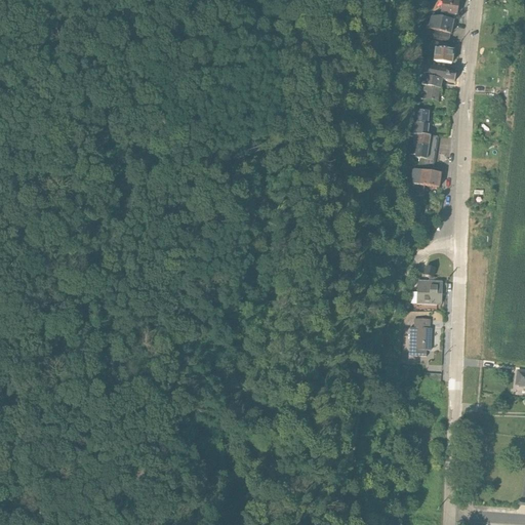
[(441,0),(441,7),(454,9),(455,0),(441,0)]
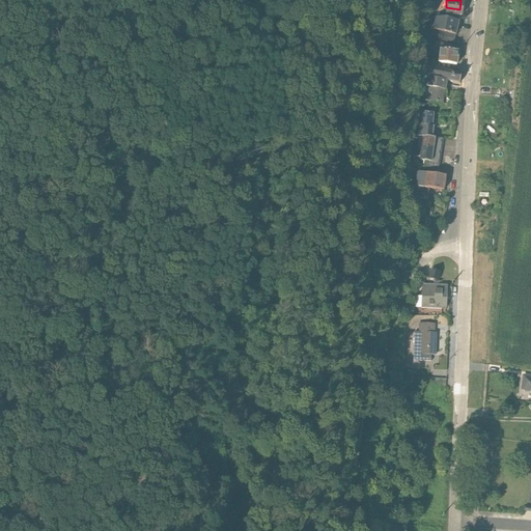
[(434,24),(437,9),(430,8),(428,21),(429,21),(427,30),(454,36),(454,35),(455,28),(434,24)]
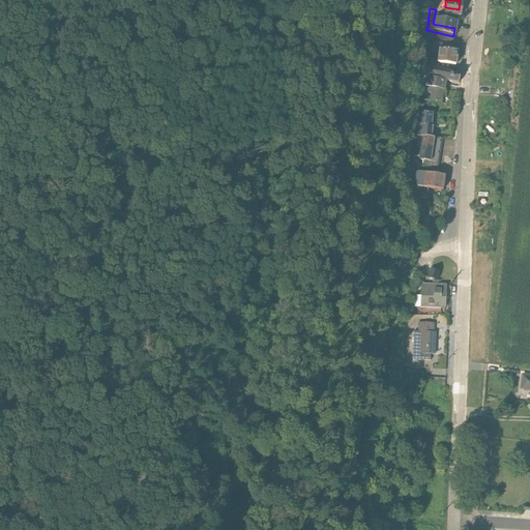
[(433,24),(454,28),(457,29),(460,15),(436,9),(433,24)]
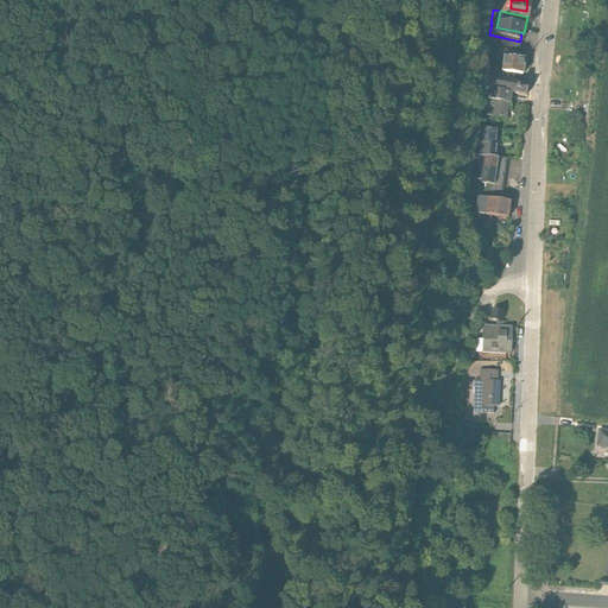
[(504,49),(510,50),(511,46),(507,43),(501,42),(498,44),(496,51),(500,55),(504,55),(504,49)]
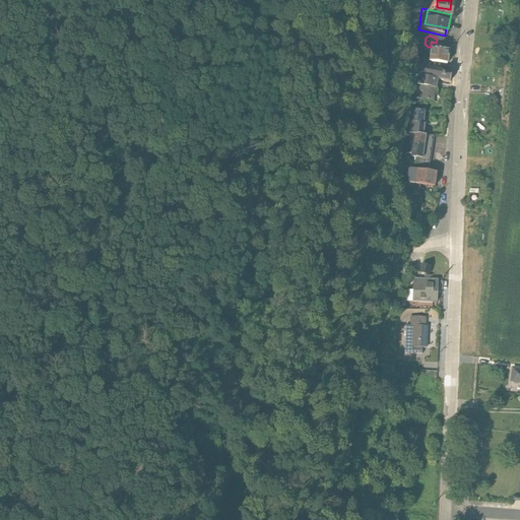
[(431,42),(431,47),(430,56),(445,57),(449,58),(450,45),(436,43),(431,42)]
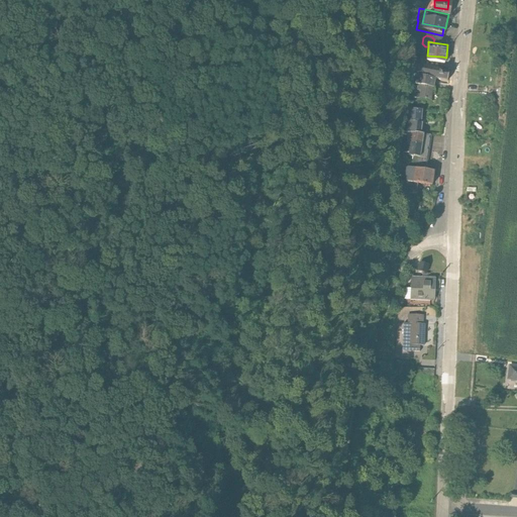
[(415,70),(436,73),(448,75),(449,65),(441,63),(436,62),(415,58),(414,69),(415,70)]
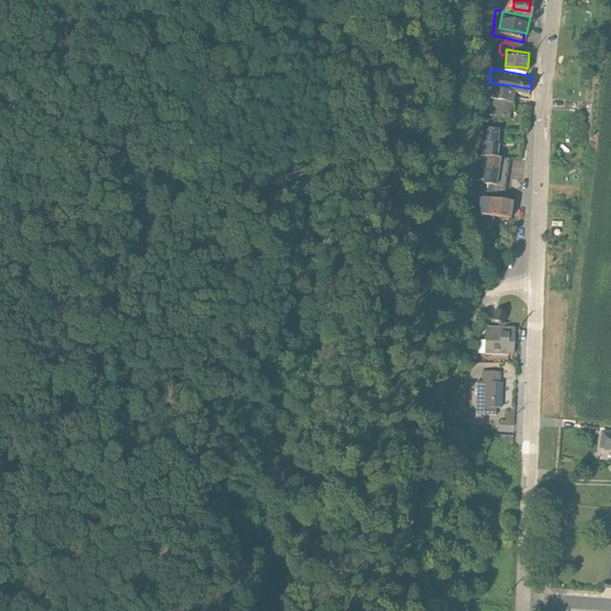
[(489,93),(513,97),(514,92),(516,86),(491,82),(489,92),(489,93)]
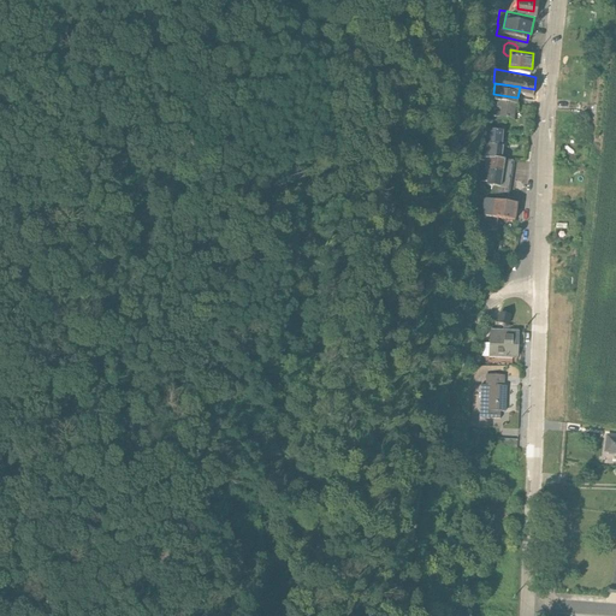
[(491,111),(495,111),(515,113),(517,98),(493,94),(492,104),(491,111)]
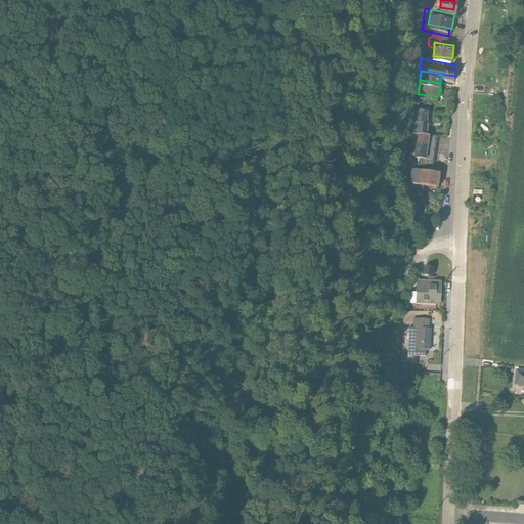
[(402,128),(407,129),(408,119),(413,119),(415,116),(408,116),(408,105),(405,103),(402,128)]
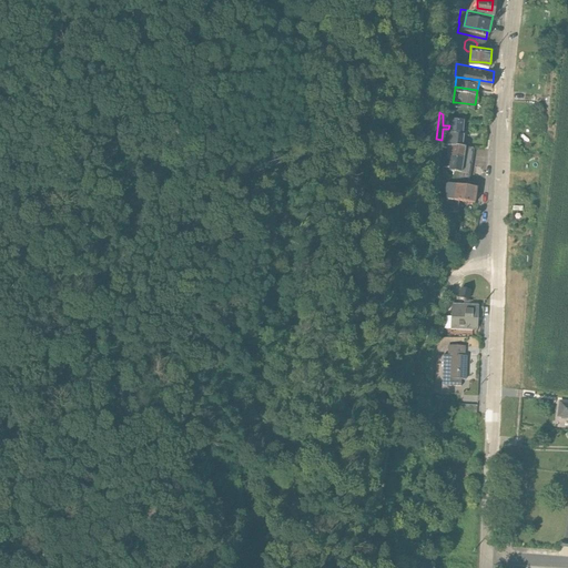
[(442,140),(443,140),(448,141),(463,141),(465,130),(464,130),(465,115),(449,114),(443,114),(443,125),(449,125),(448,129),(443,129),(442,140)]
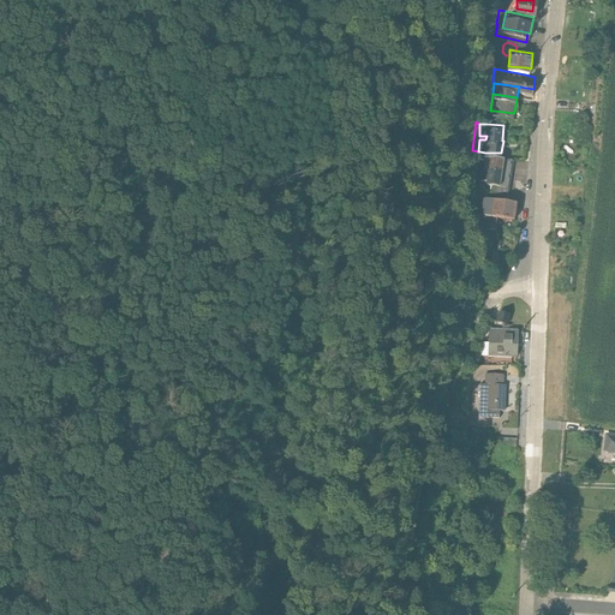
[(501,153),(485,153),(484,162),(503,166),(505,154),(501,153)]
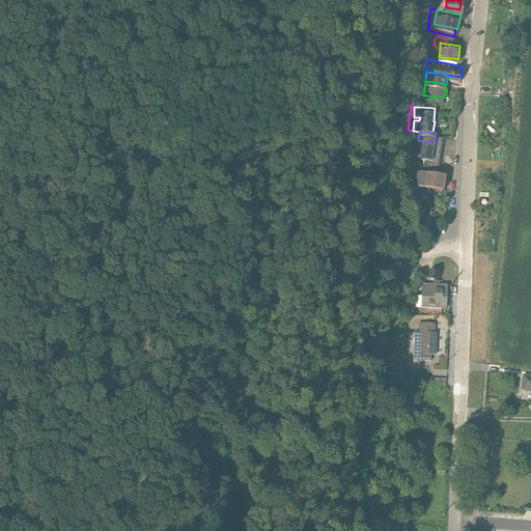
[(435,143),(432,157),(439,158),(440,152),(441,154),(444,133),(442,133),(436,133),(435,143)]
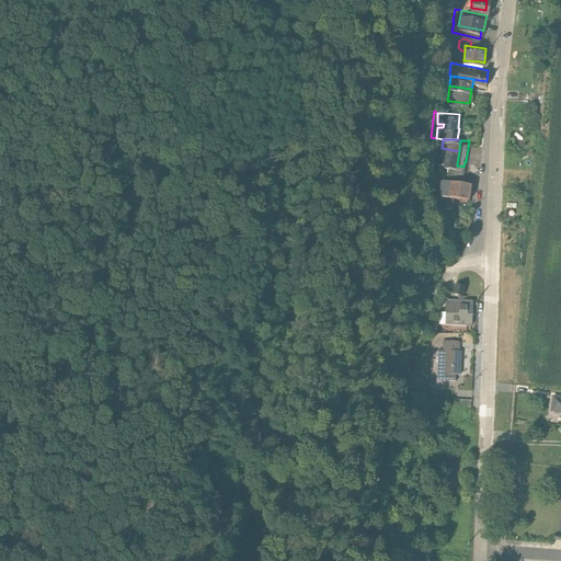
[(459,151),(442,148),(442,149),(438,148),(436,159),(444,160),(444,163),(450,164),(457,165),(459,151)]
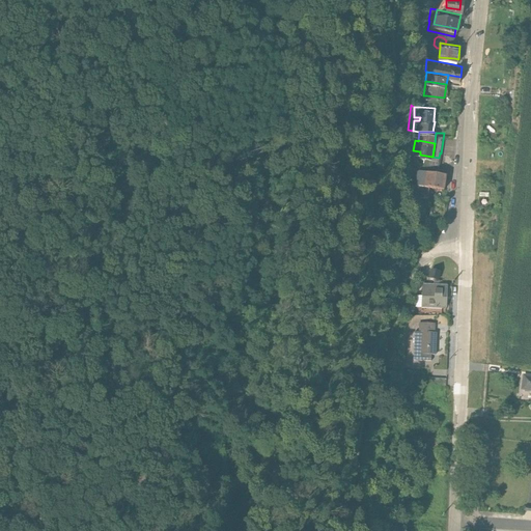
[(432,157),(426,156),(425,163),(430,163),(430,168),(446,170),(447,165),(438,164),(439,158),(432,157)]
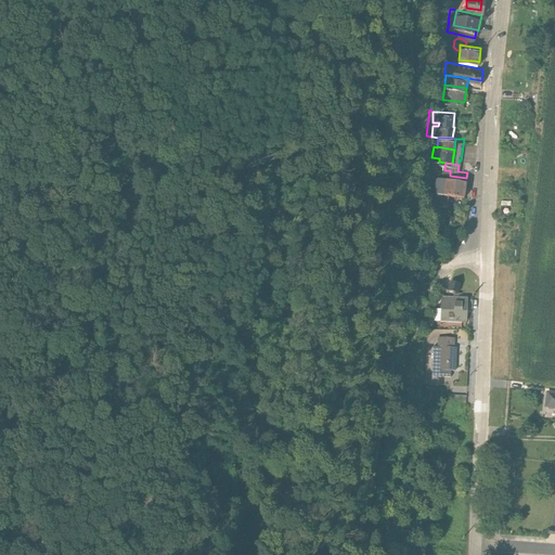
[(450,176),(436,175),(435,190),(449,191),(465,193),(466,178),(450,176)]
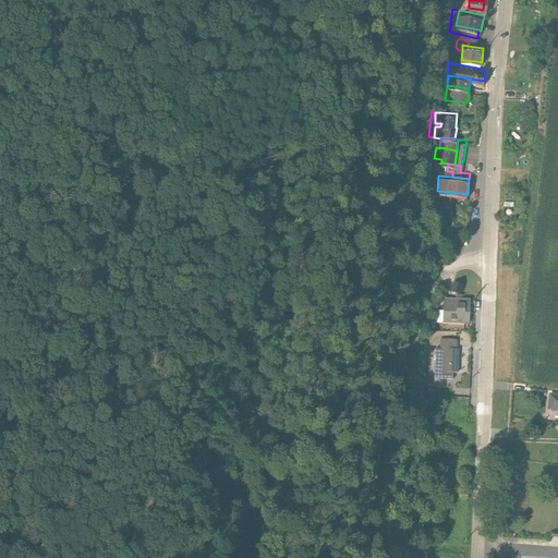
[(450,203),(451,192),(437,191),(432,190),(431,201),(450,203)]
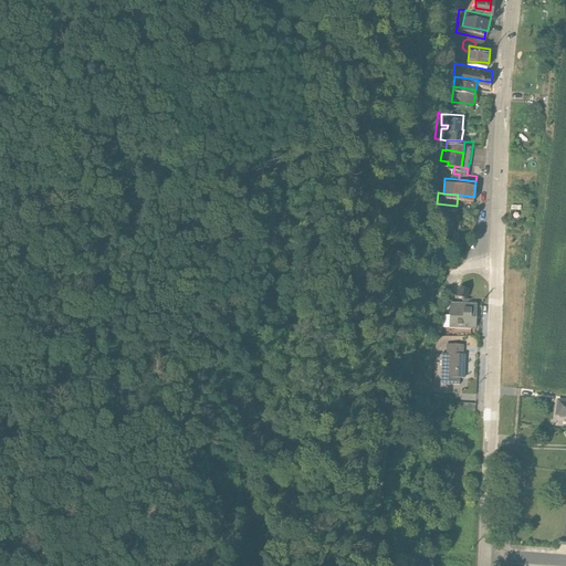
[(460,281),(457,292),(467,296),(471,284),(460,281)]
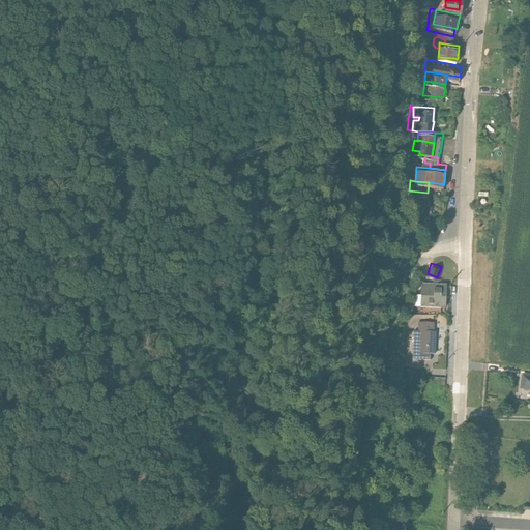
[(422,278),(420,303),(445,304),(447,281),(422,278)]
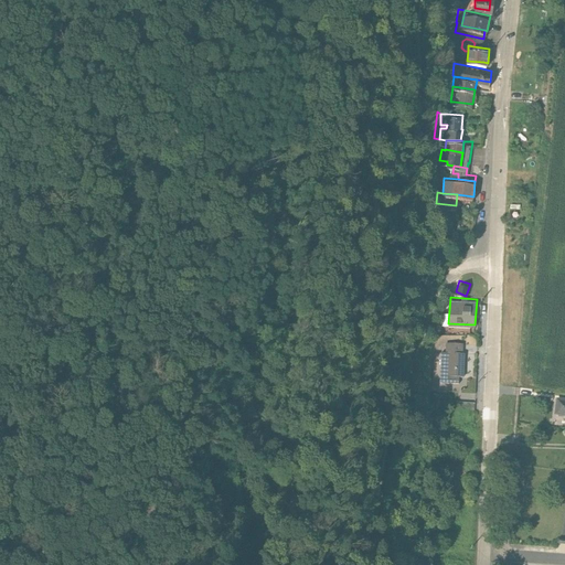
[(448,349),(447,372),(465,373),(465,349),(462,349),(462,340),(446,339),(445,349),(448,349)]
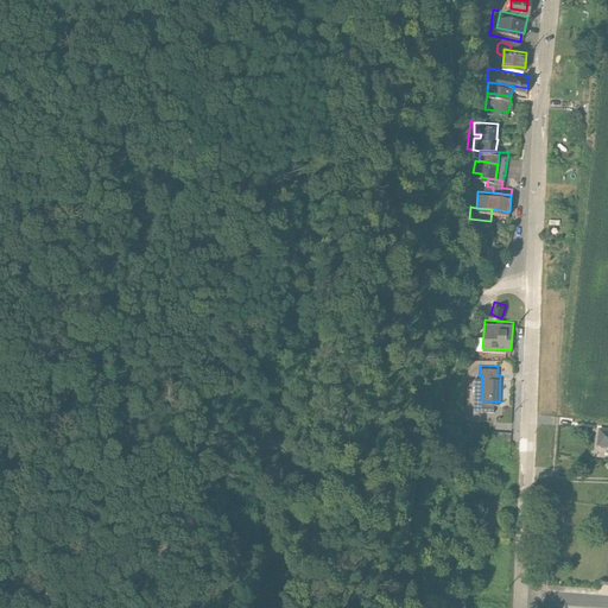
[(607,424),(599,424),(596,442),(607,443),(607,424)]
